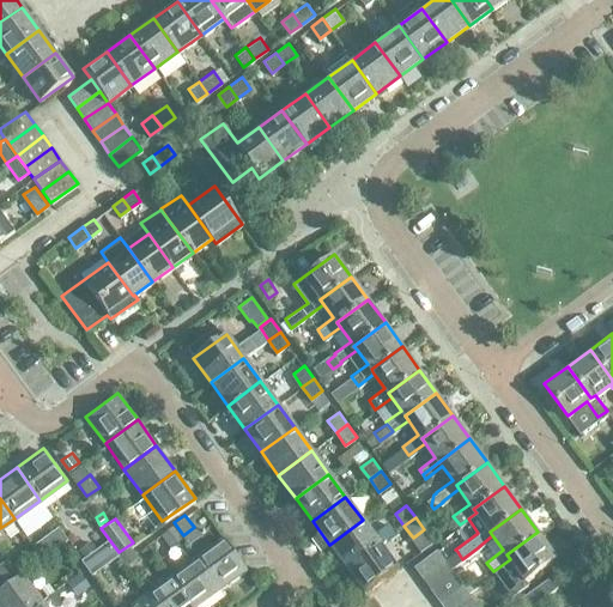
[(346,568),(380,544),(363,520),(329,545),(346,568)]
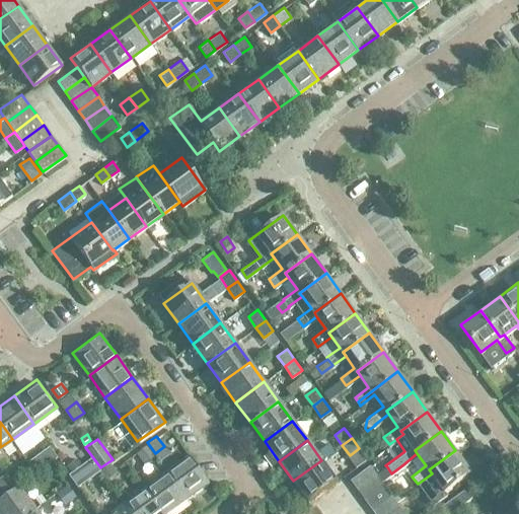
[(328,441),(319,448),(324,456),(335,449),(328,441)]
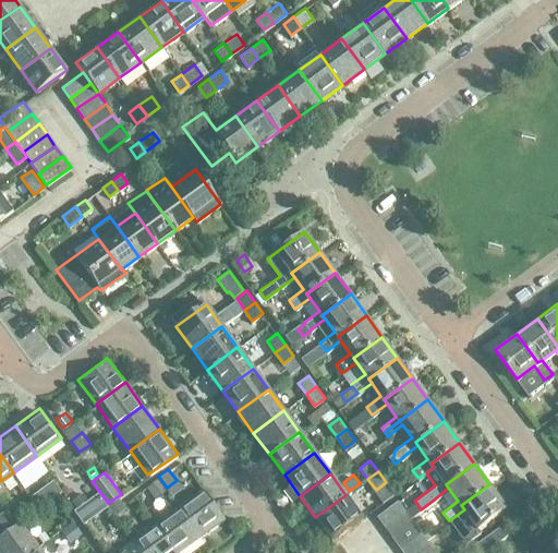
[(158,476),(146,485),(155,497),(167,488),(158,476)]
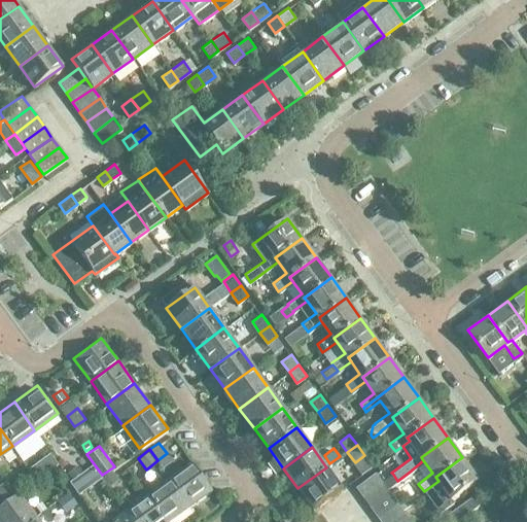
[(49,451),(37,460),(45,472),(58,462),(49,451)]
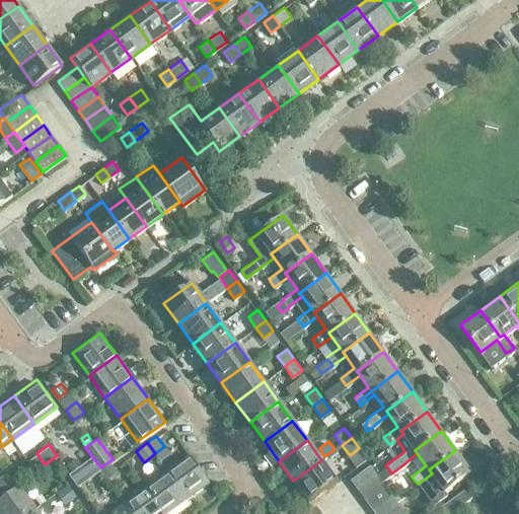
[(429,469),(432,473),(418,484),(427,496),(432,503),(446,493),(444,491),(470,470),(455,450),(429,469)]
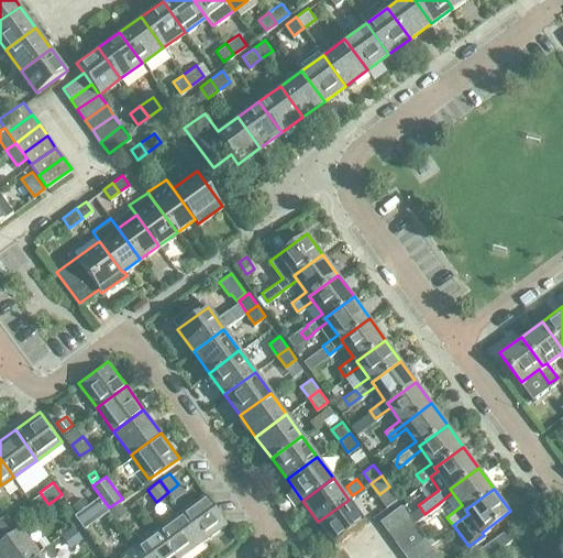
[(179,510),(201,538),(225,521),(203,492),(179,510)]
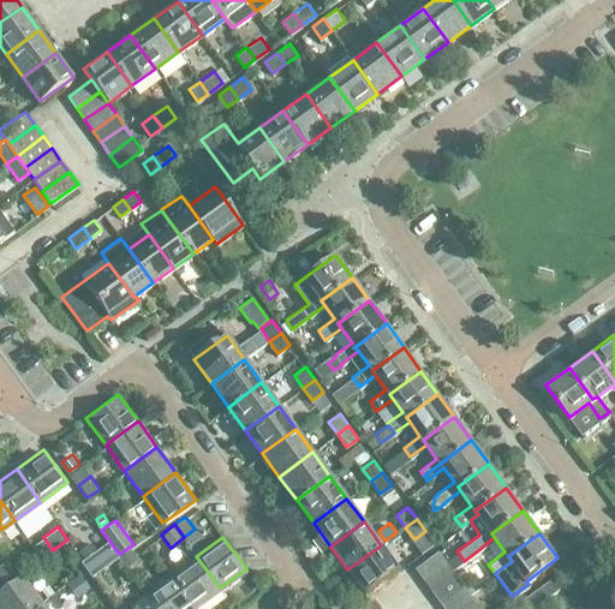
[(108,539),(81,560),(91,574),(119,555),(108,539)]
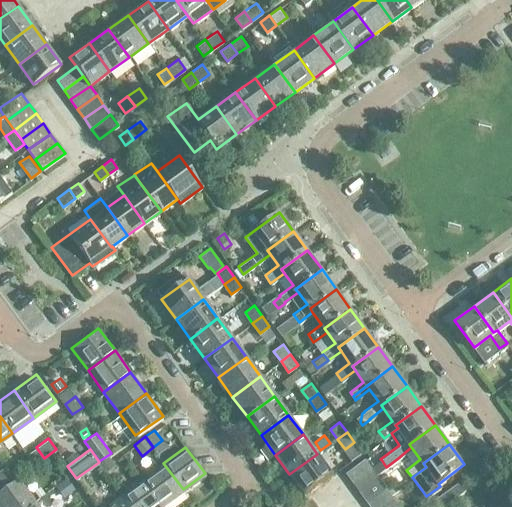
[(75,450),(65,457),(70,463),(80,456),(75,450)]
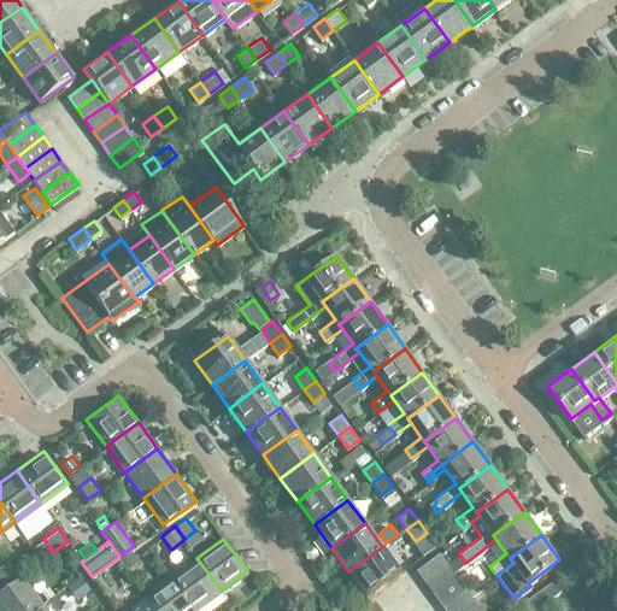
[(382,547),(348,571),(366,595),(400,571),(382,547)]
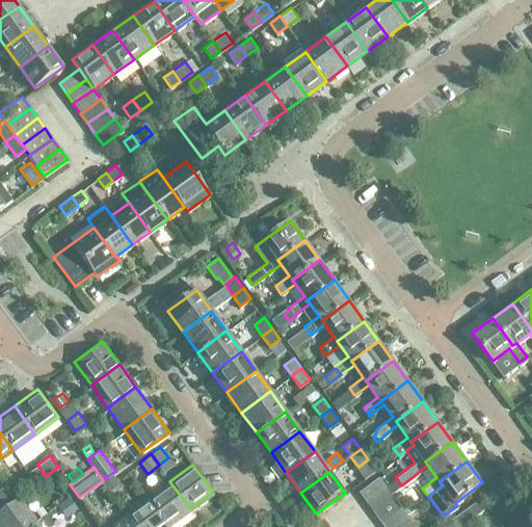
[(113,473),(103,481),(109,490),(120,482),(117,479),(113,473)]
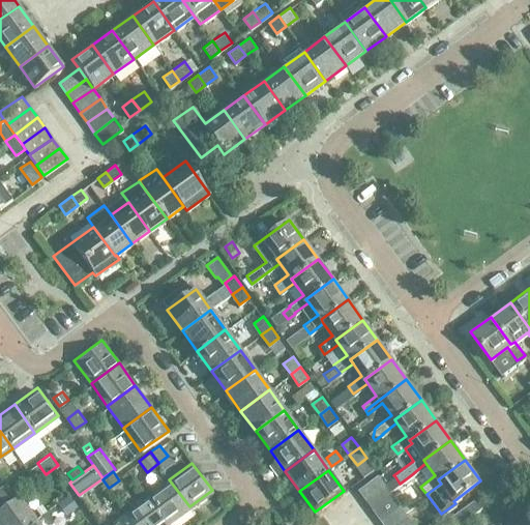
[(377,474),(358,489),(365,498),(385,485),(384,483),(377,474)]
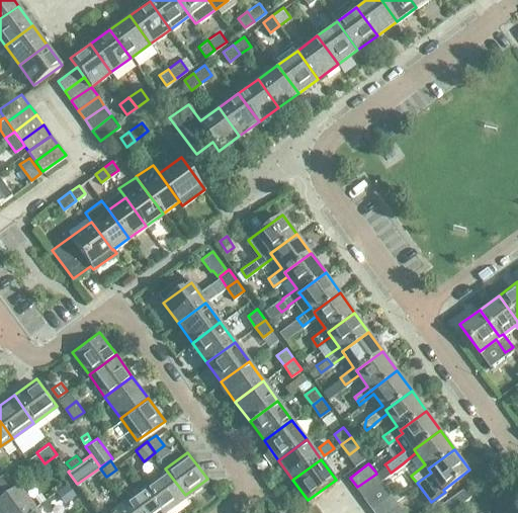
[(385,464),(375,472),(380,480),(391,473),(385,464)]
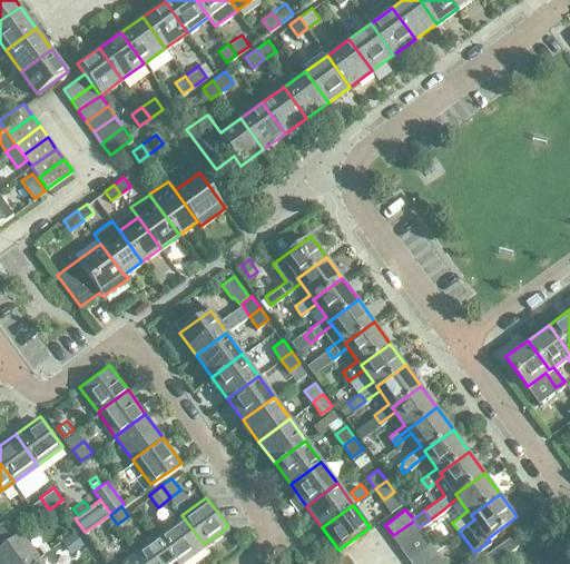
[(204,544),(182,515),(158,532),(179,562),(204,544)]
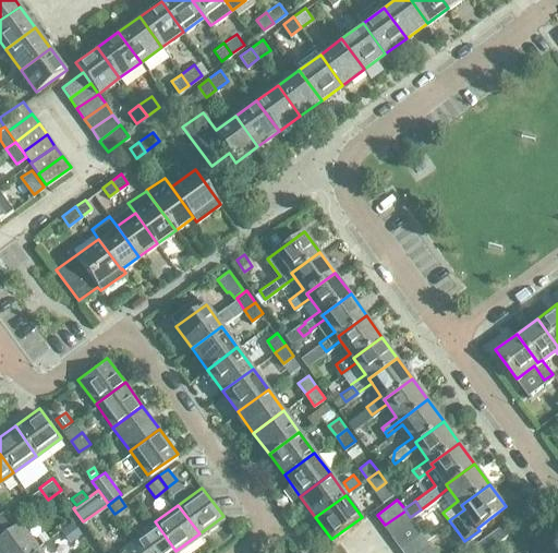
[(4,509),(0,512),(0,528),(12,519),(4,509)]
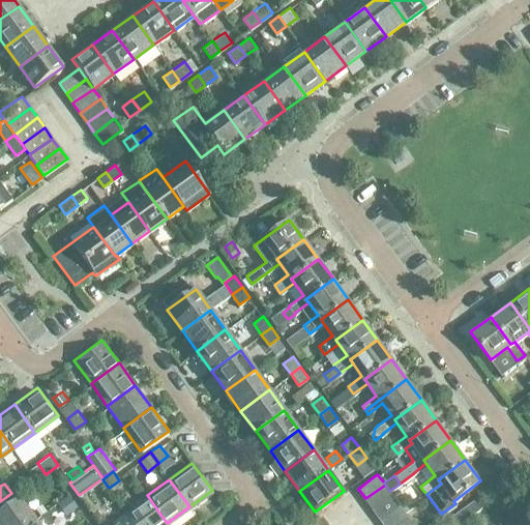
[(385,485),(365,498),(373,508),(392,494),(389,491),(385,485)]
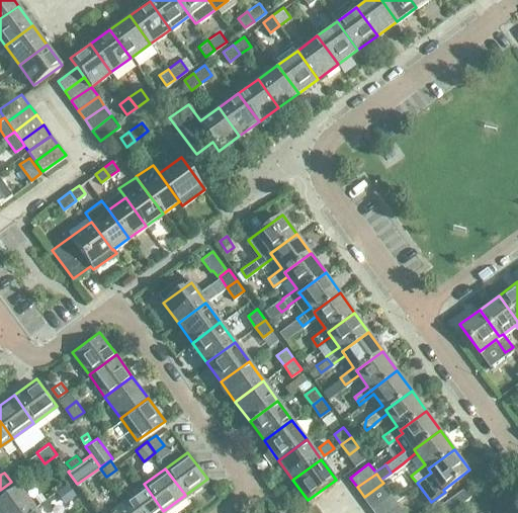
[(0,495),(0,512),(22,512),(35,504),(18,482),(0,495)]
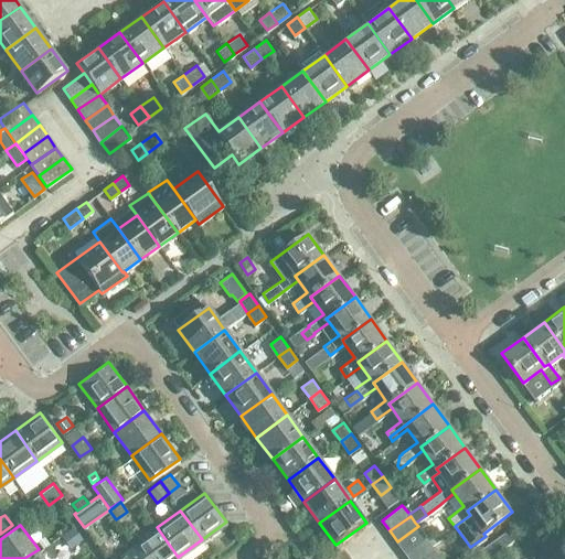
[(74,526),(63,534),(71,547),(83,538),(74,526)]
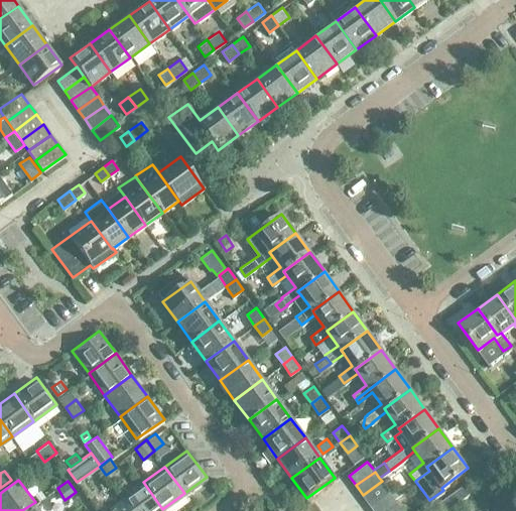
[(382,481),(363,495),(370,505),(389,491),(382,481)]
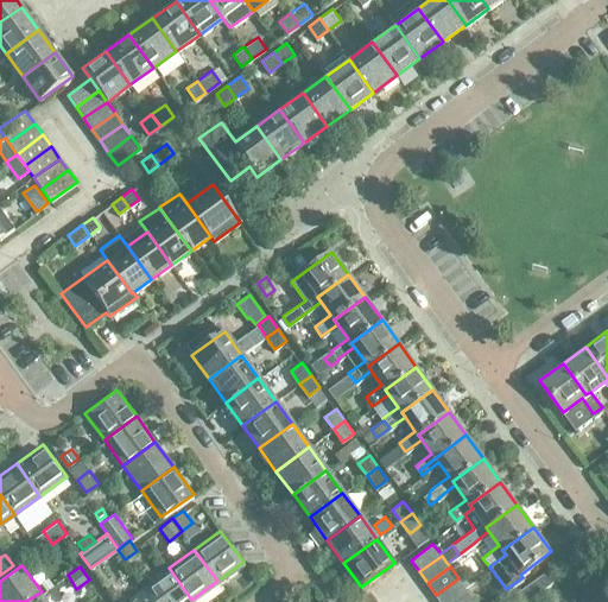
[(169,568),(144,587),(154,601),(188,601),(191,600),(169,568)]
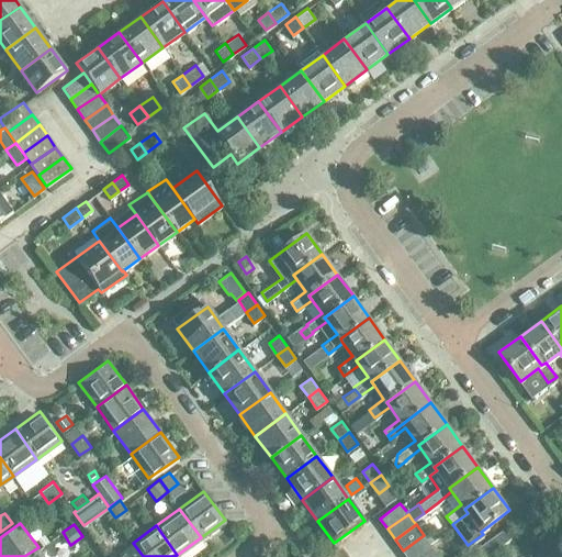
[(506,526),(492,537),(498,546),(513,536),(506,526)]
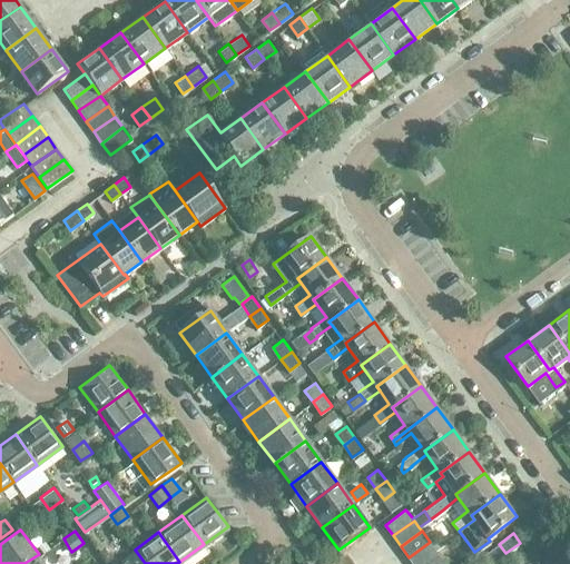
[(45,540),(39,544),(43,551),(50,547),(45,540)]
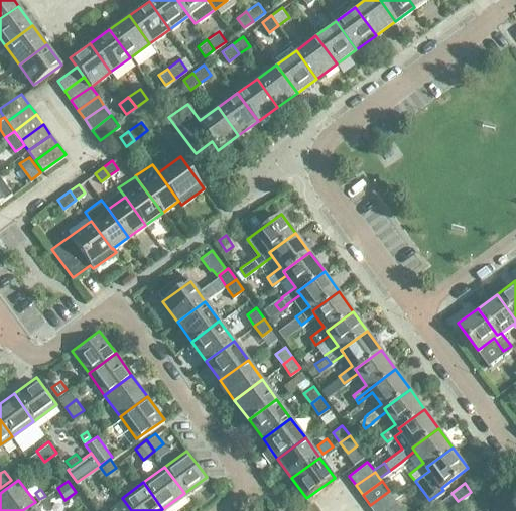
[(389,491),(370,505),(374,510),(380,510),(396,500),(389,491)]
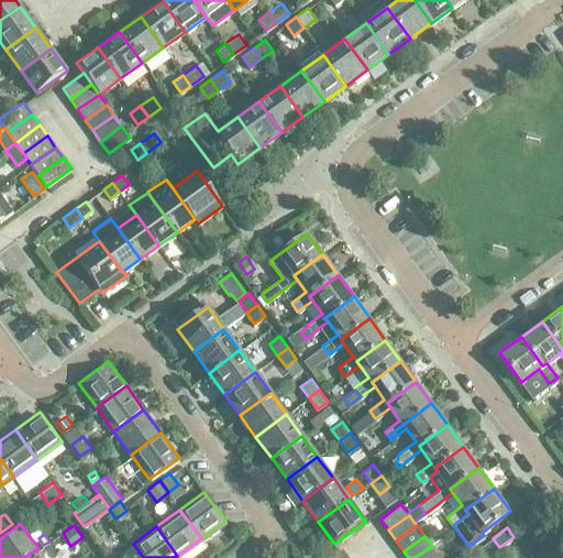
[(499,547),(493,538),(478,548),(486,557),(499,547)]
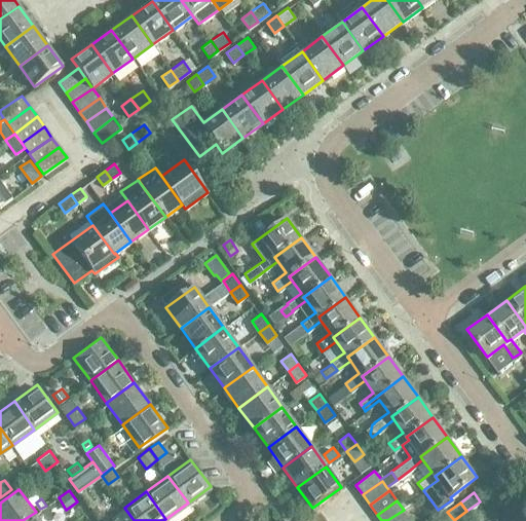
[(134,520),(124,508),(106,520),(134,520)]
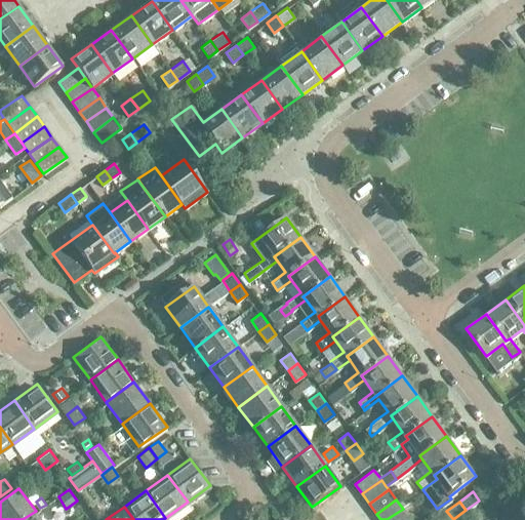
[(325,519),(326,519),(319,509),(304,519),(325,519)]
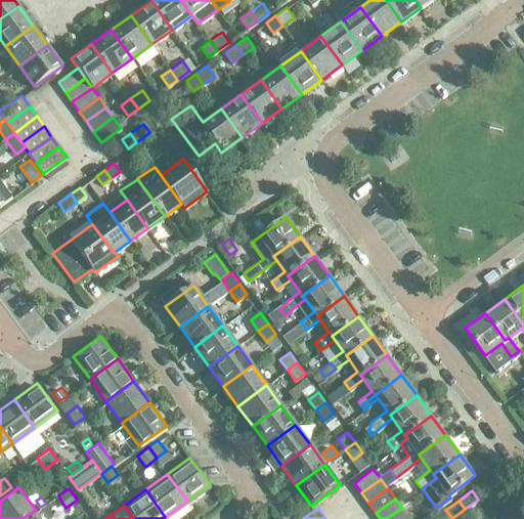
[(402,508),(386,518),(407,518),(409,518),(402,508)]
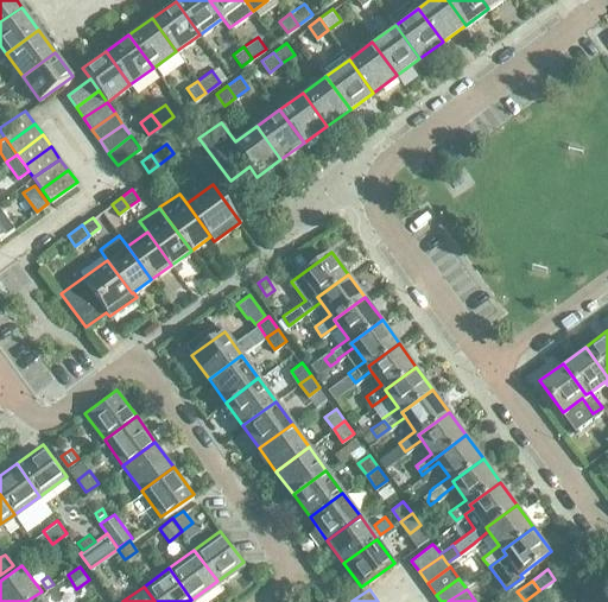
[(48,601),(42,591),(26,601),(48,601)]
